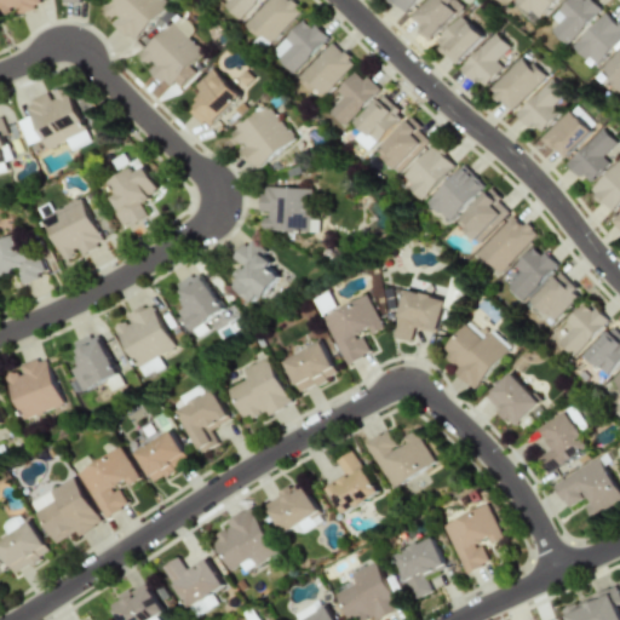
[(41,5),(39,0),(0,0),(0,12),(15,7),(17,13),(41,5)]
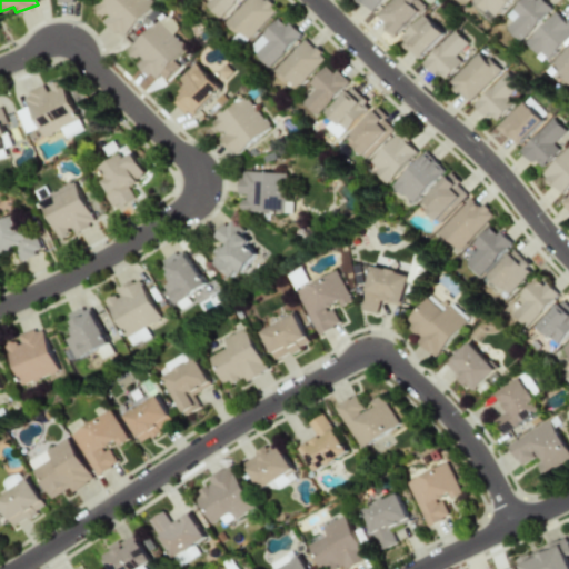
[(152,3),(148,0),(100,0),(93,9),(102,18),(100,21),(119,39),(152,3)]
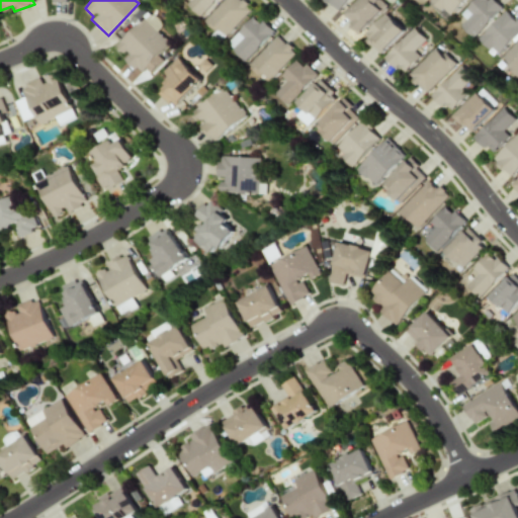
[(189,0),(186,4),(198,16),(214,0),(189,0)]
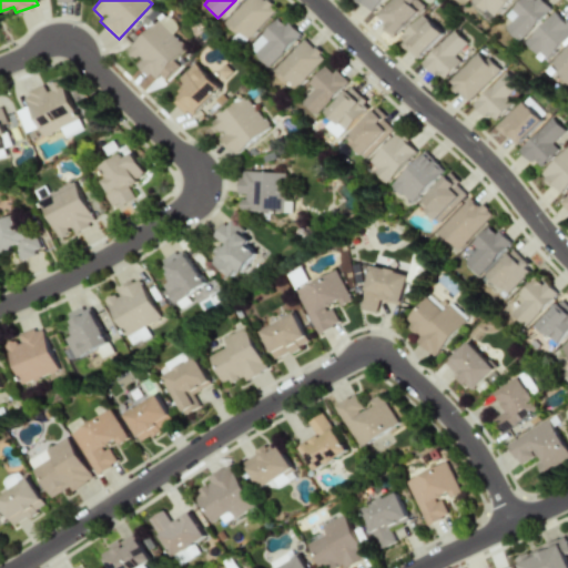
[(235,34),(239,31),(245,39),(275,10),(264,0),(245,0),(223,22),(235,34)]
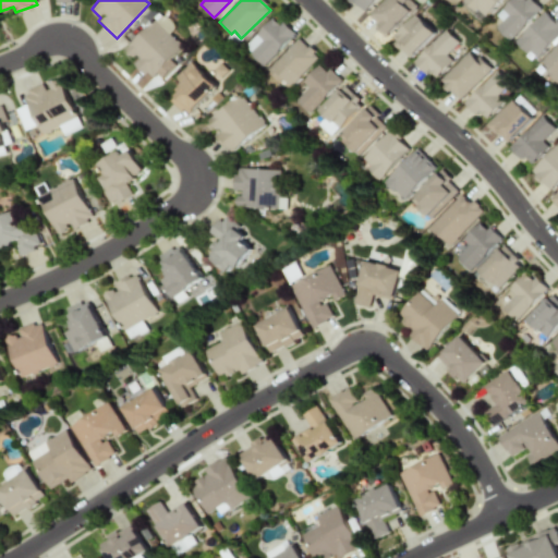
[(351,0),(362,12),(375,0),(351,0)]
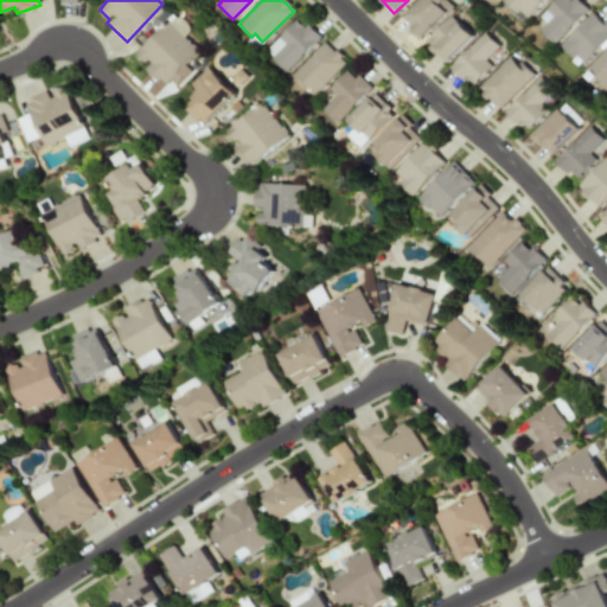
[(452,7),(445,0),(416,0),(398,19),(421,39),(452,7)]
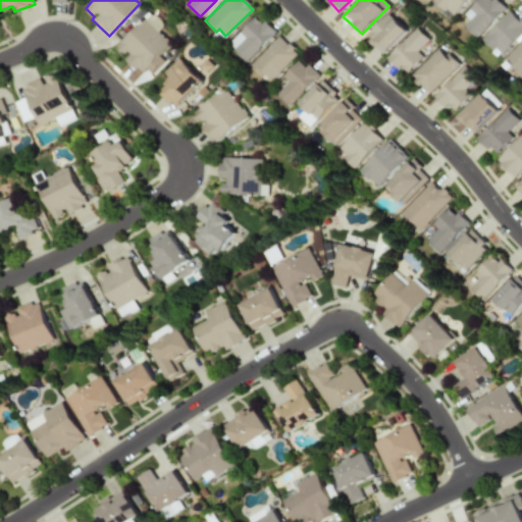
[(431,0),(450,18),(468,0),(431,0)]
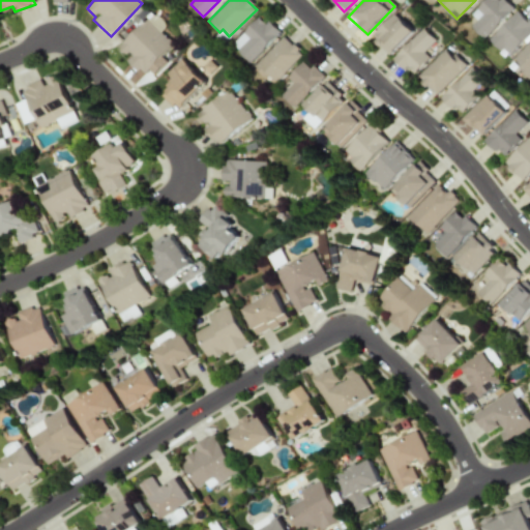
[(512,10),(502,0),(484,0),(471,13),(477,20),(471,26),(481,38),(512,10)]
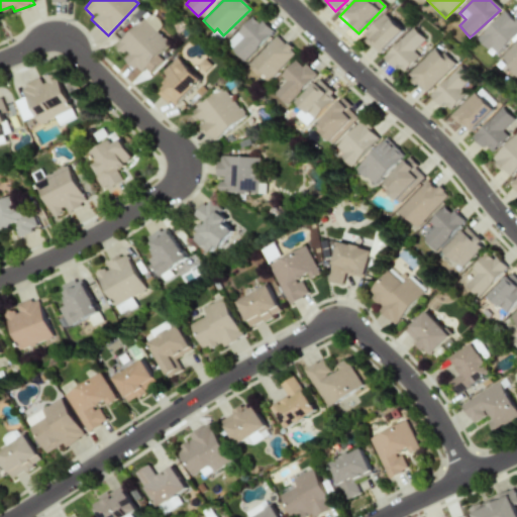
[(516,30),(516,22),(505,10),(477,39),(494,56),(516,30)]
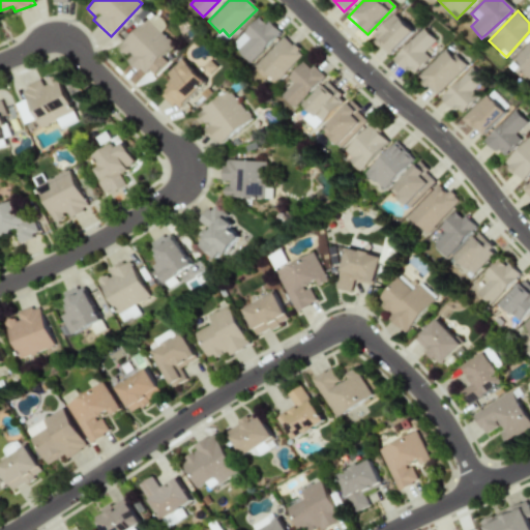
[(144,76),(172,43),(159,32),(166,25),(150,11),(119,47),(130,57),(127,61),(144,76)]
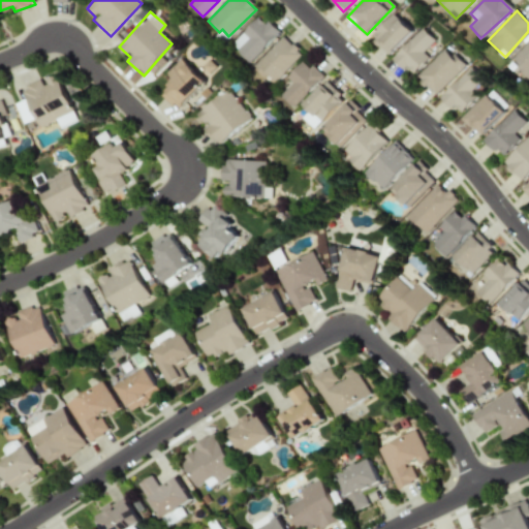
[(370,37),(389,55),(412,31),(393,13),(370,37)]
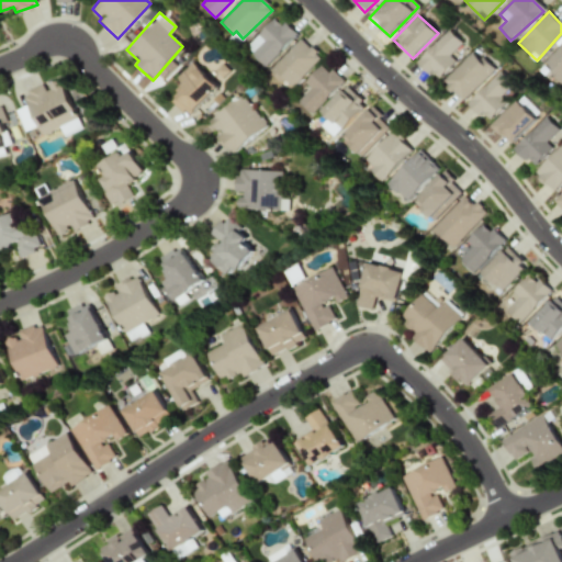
[(245,46),(263,66),(296,34),(284,21),(280,24),(274,18),(245,46)]
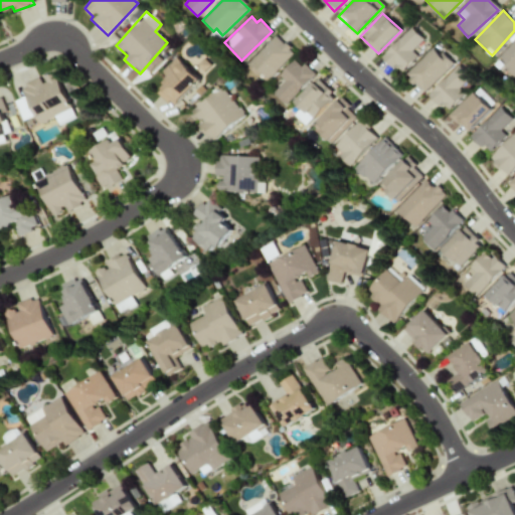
[(411,50),(422,38),(409,26),(382,56),(400,73),(416,55),(411,50)]
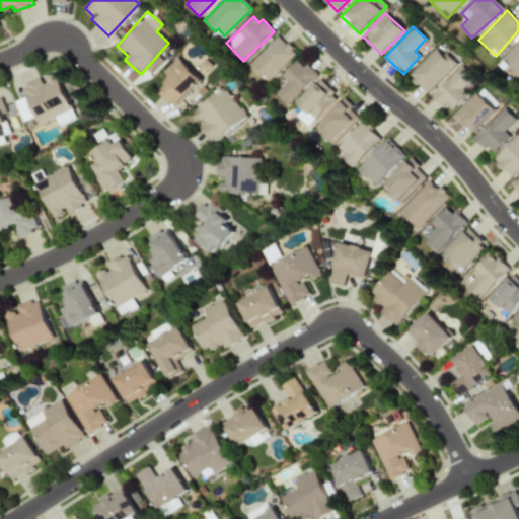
[(296,52),(276,34),(248,65),(261,76),(263,74),(270,80),(296,52)]
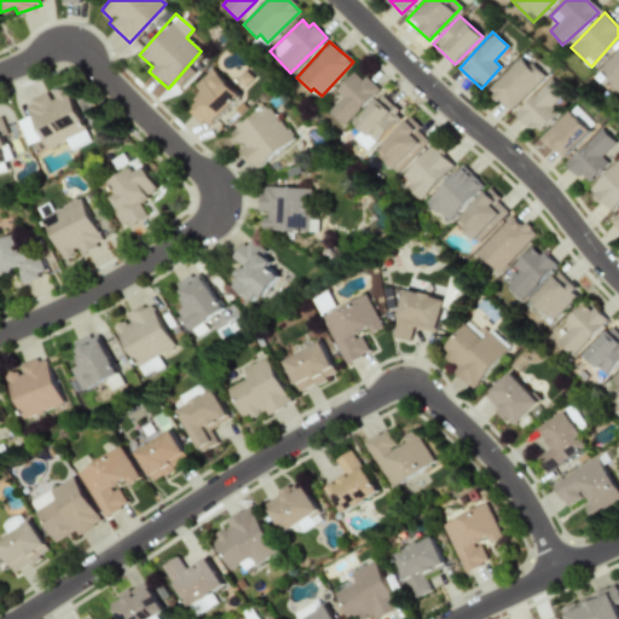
[(509,111),(543,75),(521,55),(487,91),(509,111)]
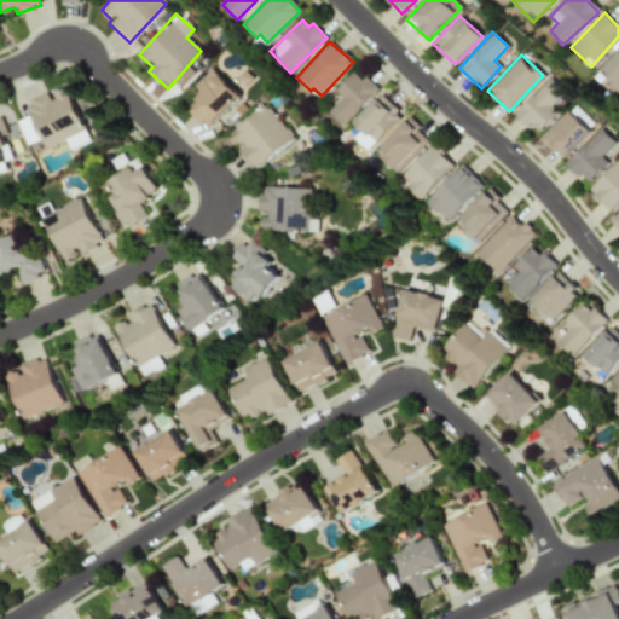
[(189,110),(206,128),(239,97),(213,69),(195,86),(204,97),(189,110)]
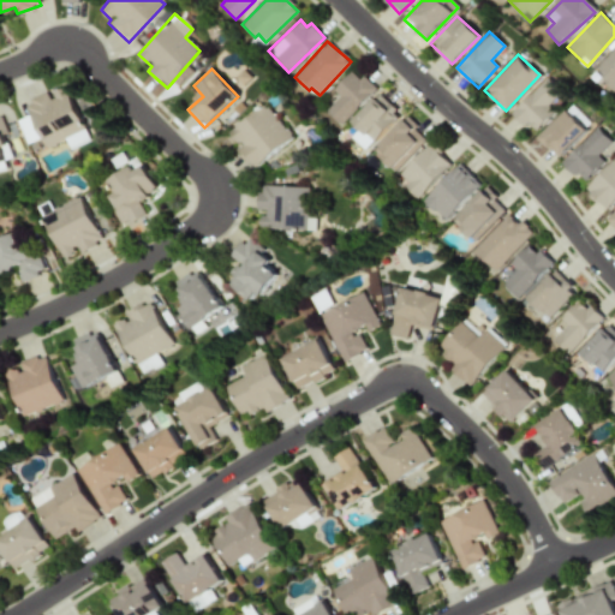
[(341,125),(375,89),(353,69),(333,90),(339,96),(326,111),(341,125)]
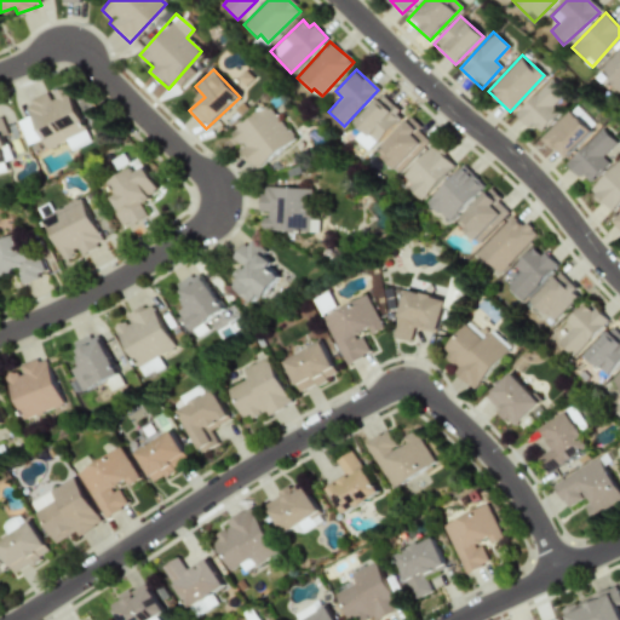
[(540,132),(557,113),(551,107),(564,93),(549,78),(514,114),(529,127),(532,125),(540,132)]
